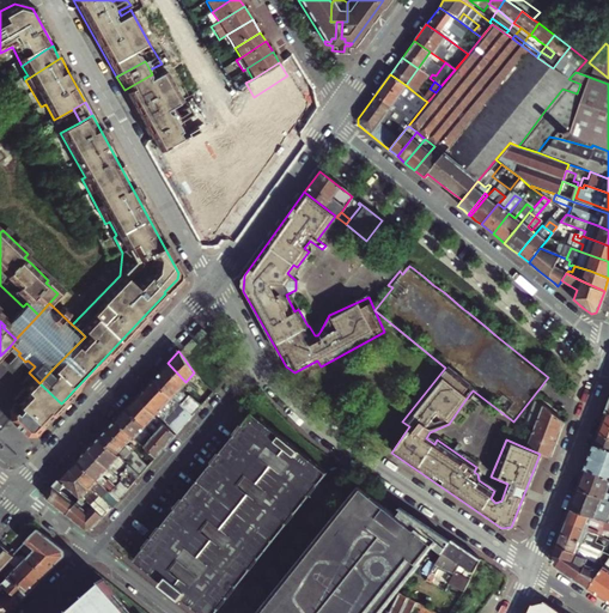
[(180,388),(186,382),(168,363),(160,370),(180,388)]
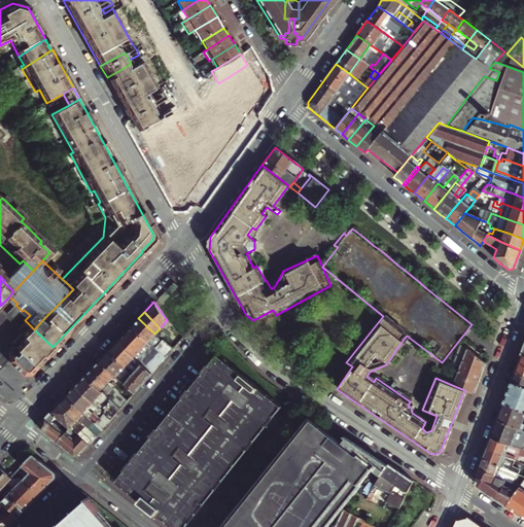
[(161,340),(154,334),(138,318),(132,325),(151,345),(153,348),(161,340)]
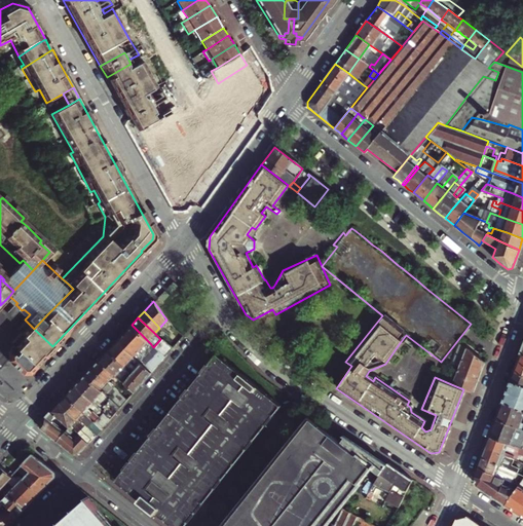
[(22,371),(29,371),(52,346),(34,329),(25,320),(16,329),(20,331),(10,340),(13,343),(7,350),(7,358),(22,371)]
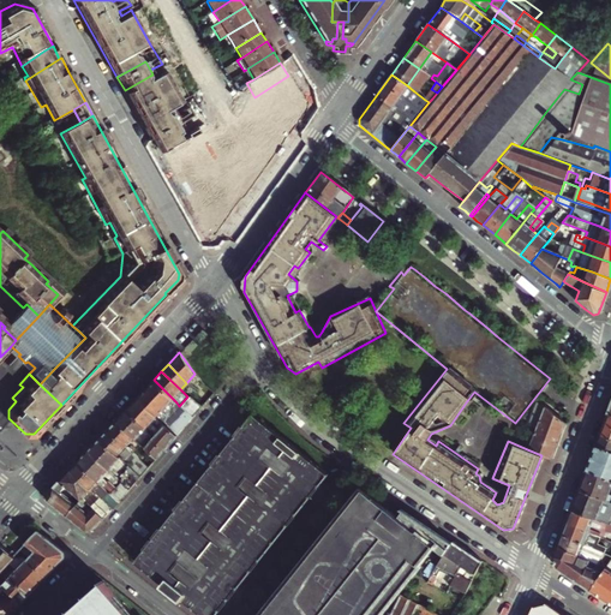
[(160,421),(177,402),(154,380),(136,398),(160,421)]
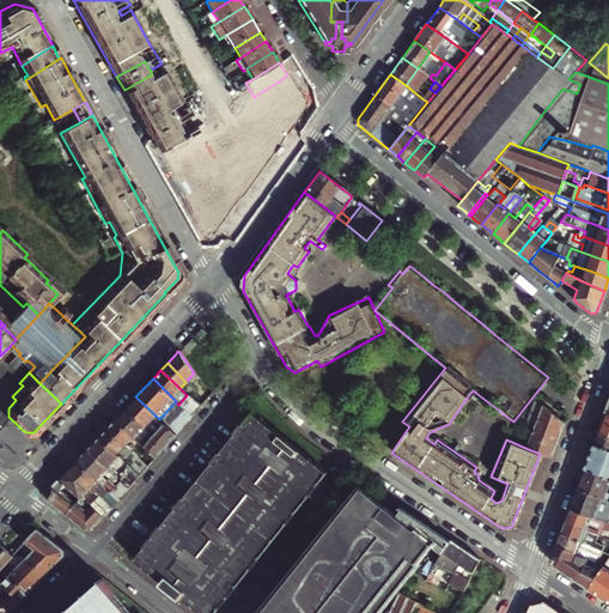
[(178,405),(190,416),(200,405),(188,394),(187,395),(178,405)]
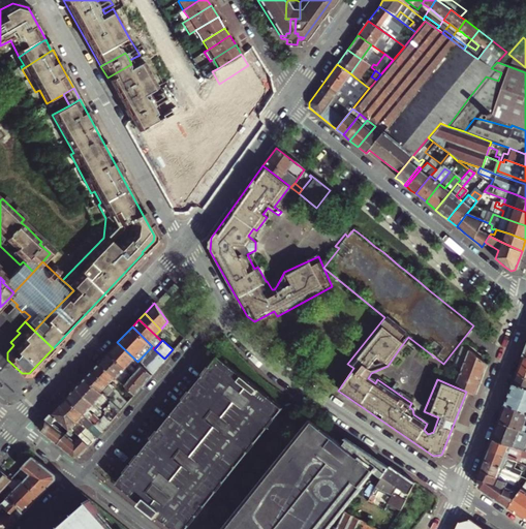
[(131,369),(137,362),(117,342),(107,351),(128,372),(131,369)]
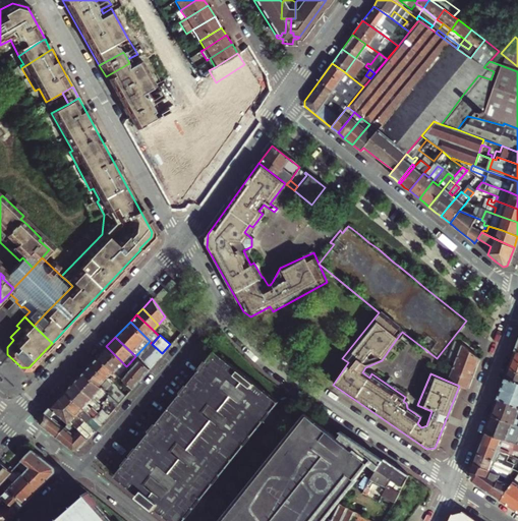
[(135,356),(138,359),(152,344),(150,341),(135,356)]
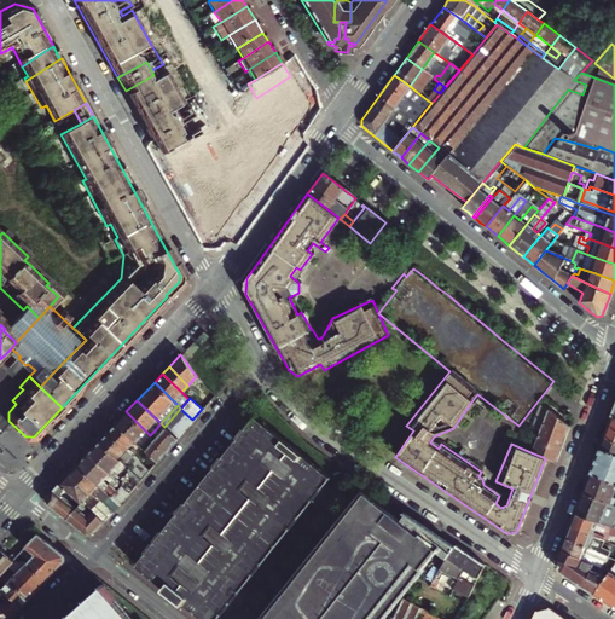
[(529,428),(539,431),(547,409),(538,406),(529,428)]
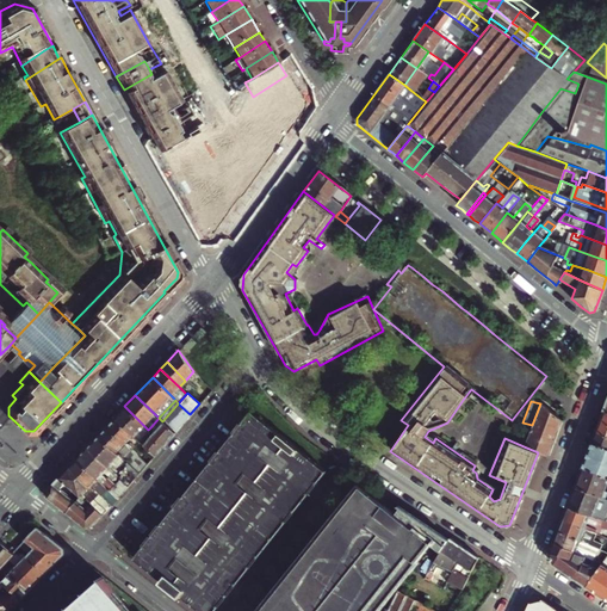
[(173,432),(190,414),(178,403),(162,421),(173,432)]
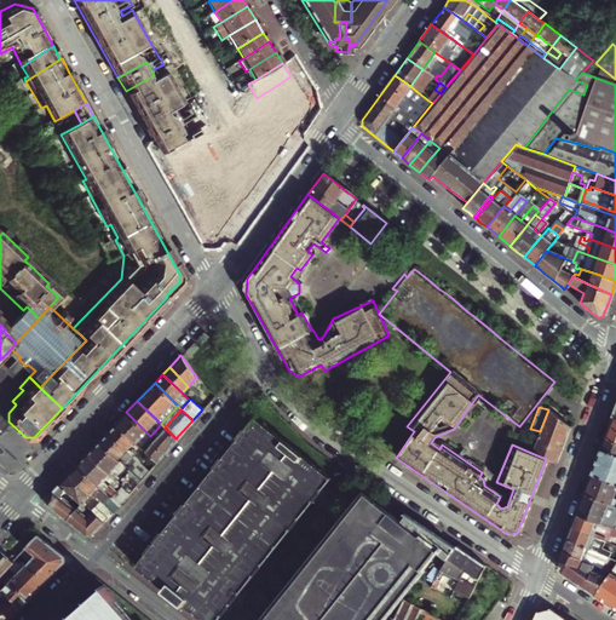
[(546,459),(556,461),(569,426),(548,409),(540,431),(531,453),(546,459)]
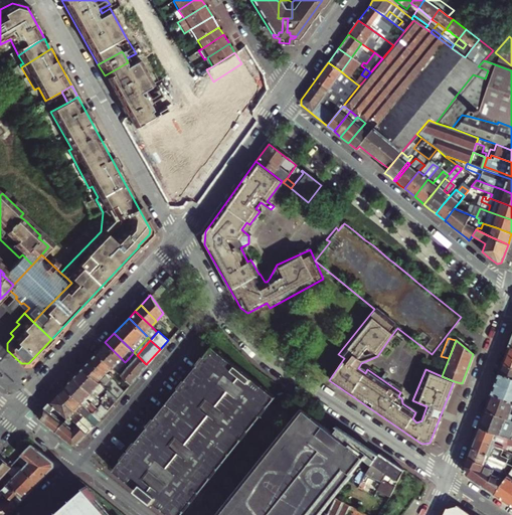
[(122,365),(125,362),(105,342),(96,352),(113,369),(116,371),(122,365)]
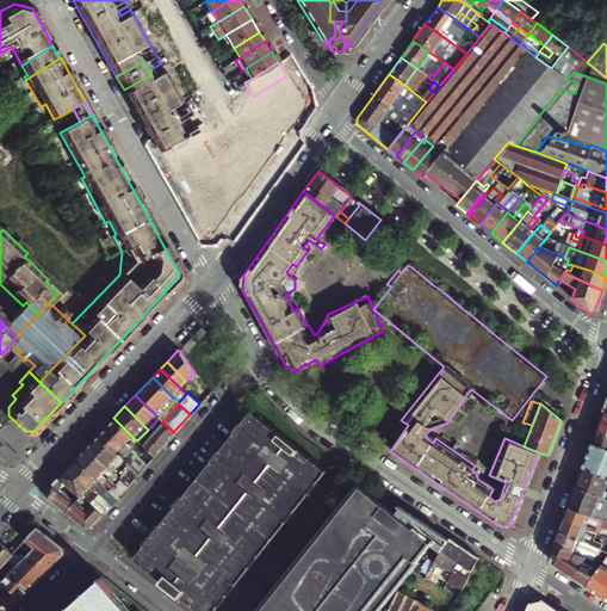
[(198,610),(211,610),(233,585),(261,549),(291,511),(311,486),(323,470),(307,457),(274,431),(255,415),(249,411),(218,449),(189,486),(172,507),(154,529),(137,549),(131,557),(147,571),(159,579),(158,581),(177,597),(178,594),(186,600),(198,610)]
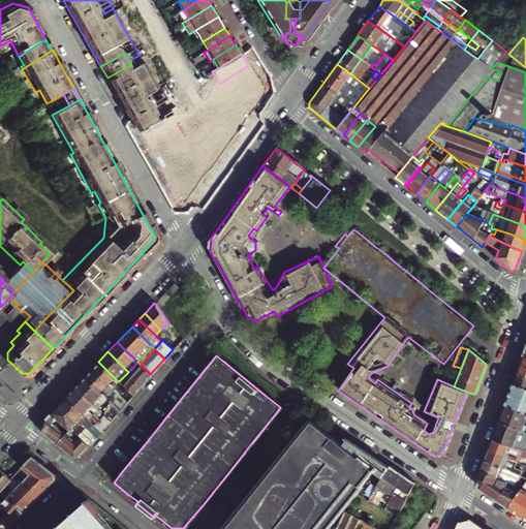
[(102,394),(116,379),(98,362),(84,376),(102,394)]
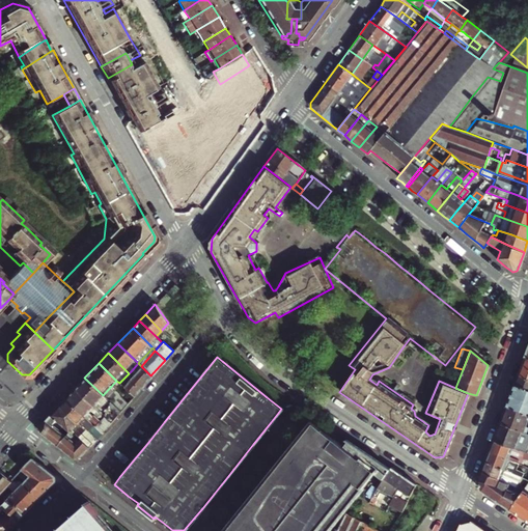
[(132,370),(144,382),(150,375),(141,366),(138,363),(132,370)]
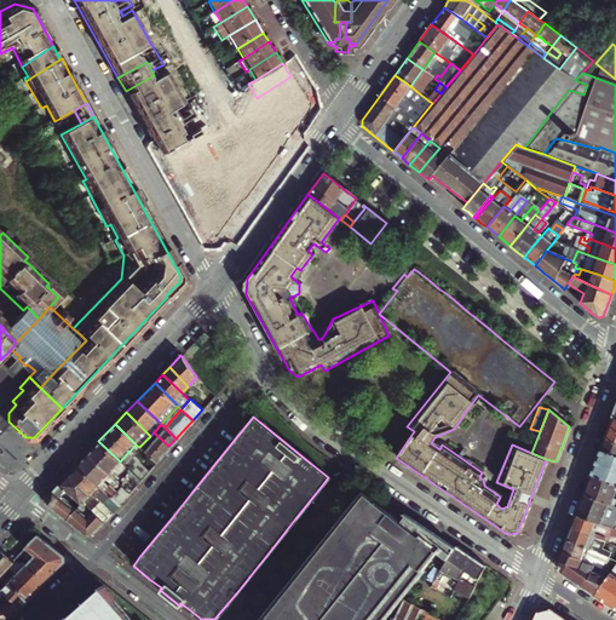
[(603,437),(615,442),(615,430),(612,429),(606,428),(603,437)]
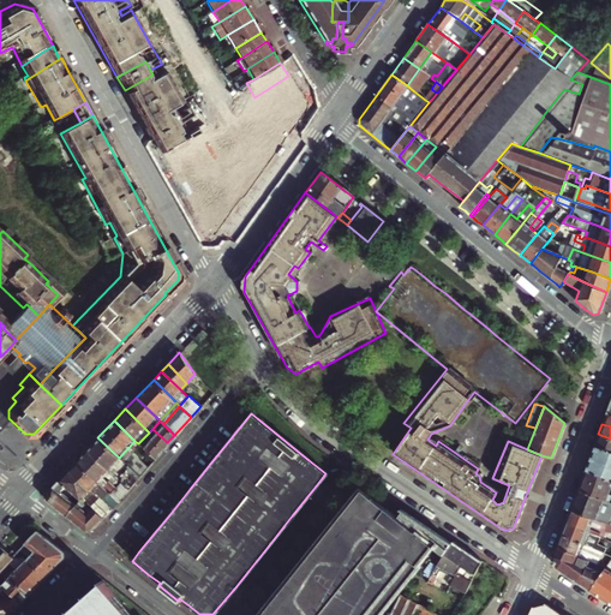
[(161,451),(167,442),(153,429),(149,433),(145,436),(161,451)]
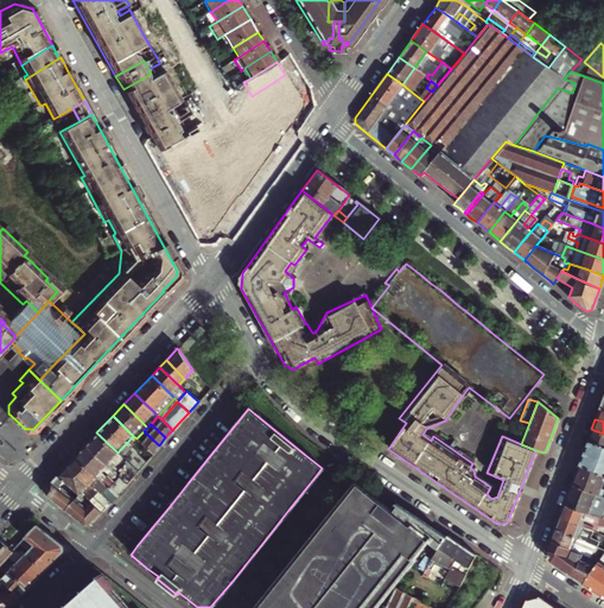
[(586,441),(603,447),(603,434),(591,429),(586,441)]
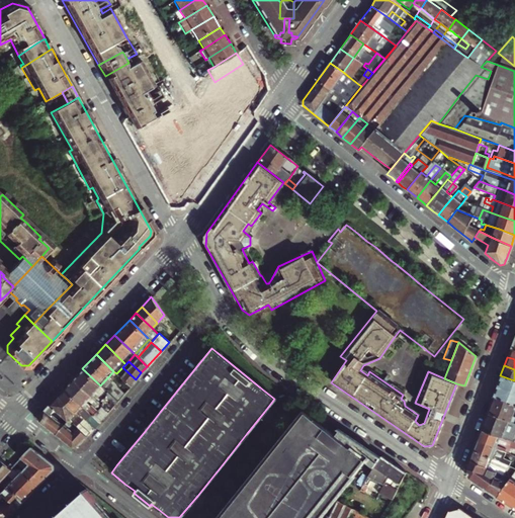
[(130,386),(136,379),(122,367),(116,373),(130,386)]
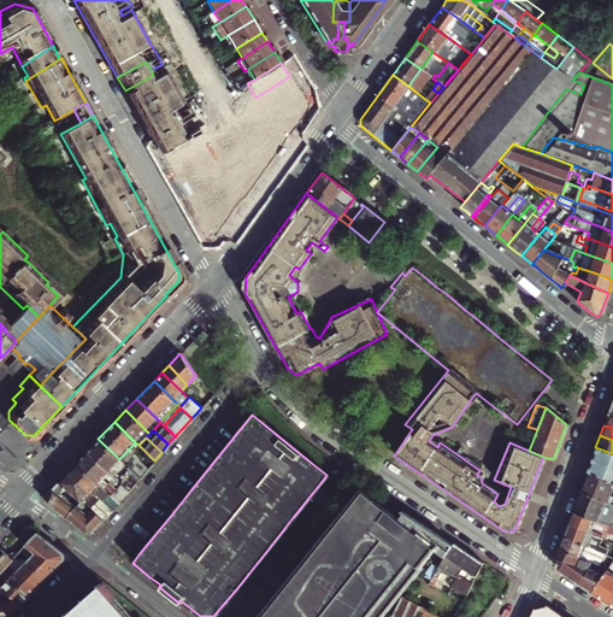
[(139,477),(119,459),(98,439),(87,451),(107,471),(121,485),(127,491),(139,477)]
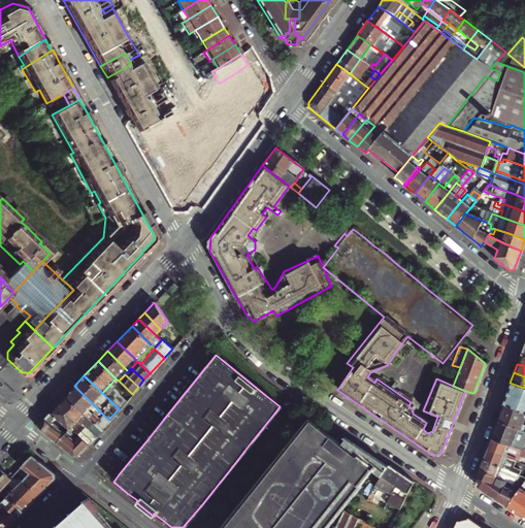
[(119,408),(132,394),(119,381),(116,378),(102,393),(119,408)]
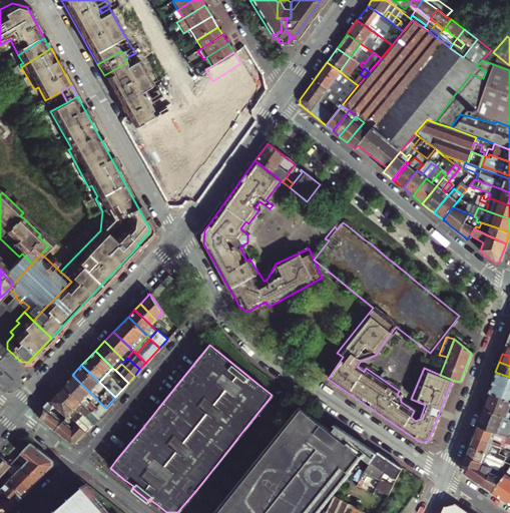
[(509,377),(495,372),(487,392),(509,400),(509,377)]
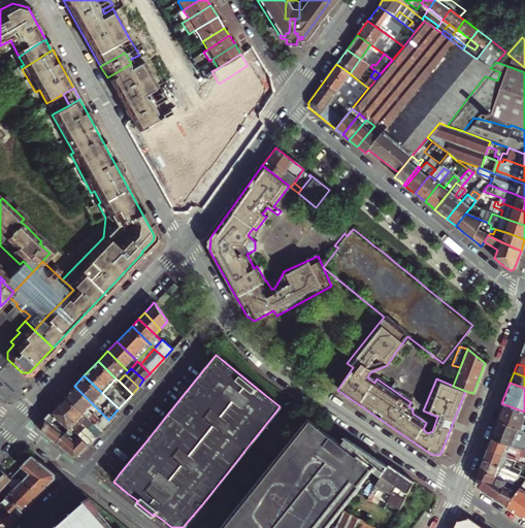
[(89,407),(92,403),(74,386),(65,396),(100,430),(108,420),(103,415),(99,418),(89,407)]
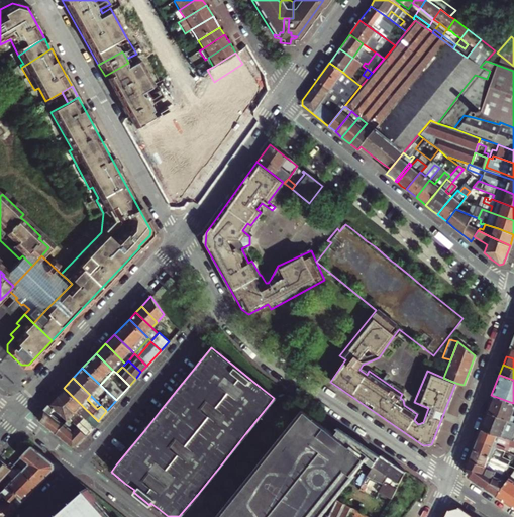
[(98,421),(64,388),(57,394),(76,412),(92,427),(98,421)]
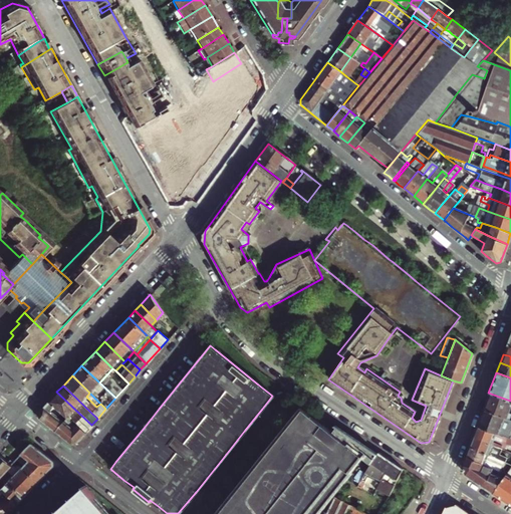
[(67,417),(75,410),(56,392),(48,402),(66,419),(67,417)]
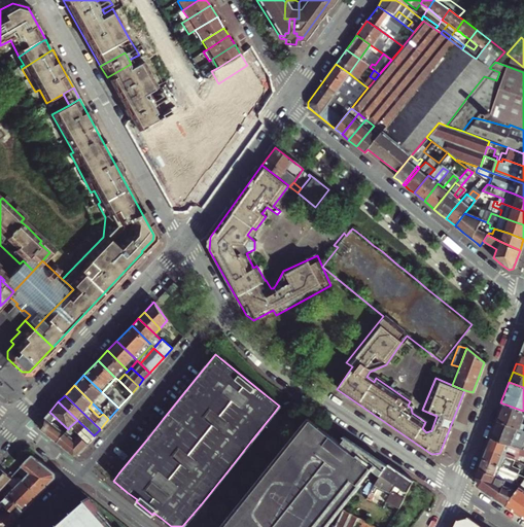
[(99,417),(103,414),(92,402),(89,407),(99,417)]
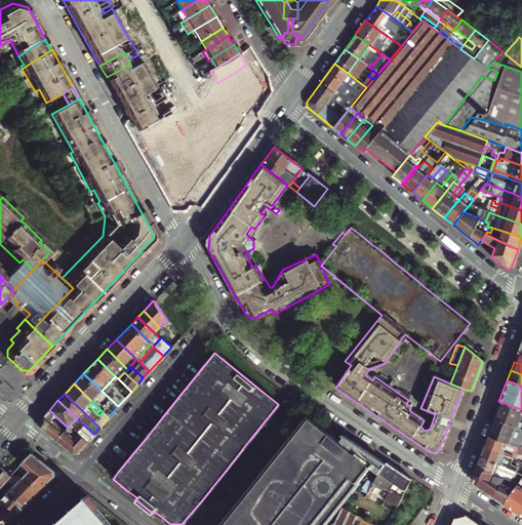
[(521,409),(498,401),(492,417),(514,426),(521,428),(521,409)]
